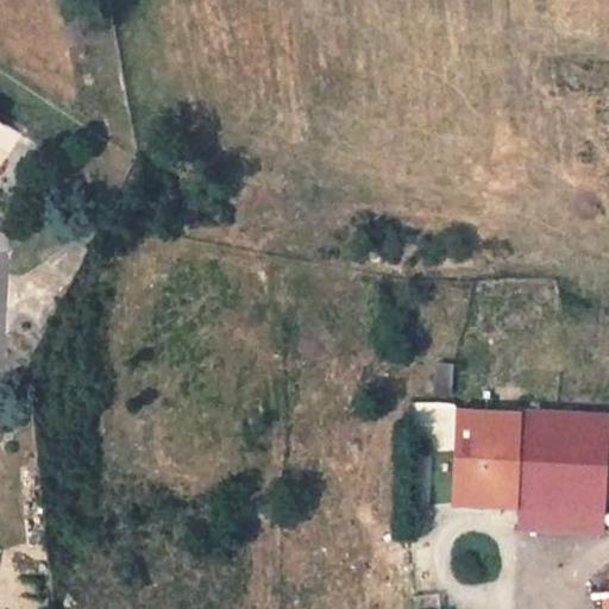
[(452,364),(433,363),(432,394),(451,395),(452,364)]
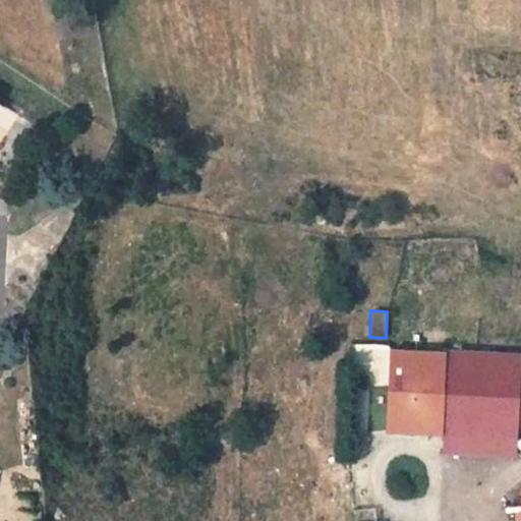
[(445,351),(391,347),(387,432),(442,436),(445,351)]
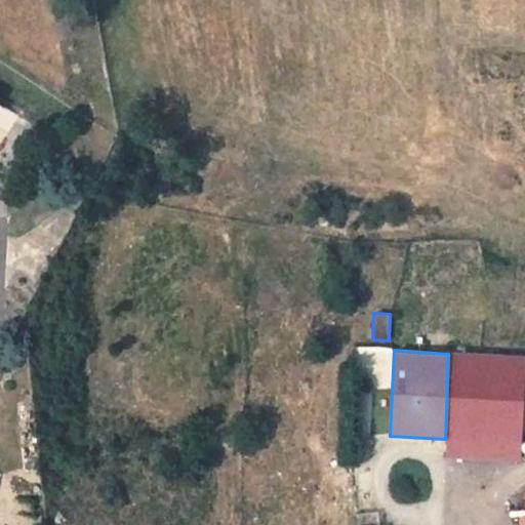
[(524,359),(448,354),(445,439),(521,444),(521,433),(524,367),(524,359)]
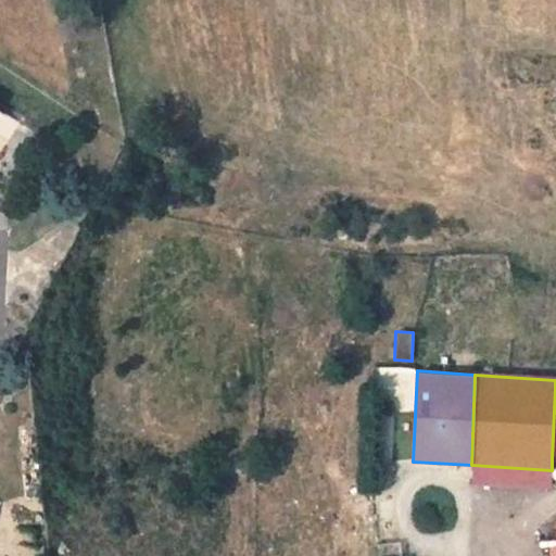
[(552,470),(471,465),(470,483),(550,489),(552,470)]
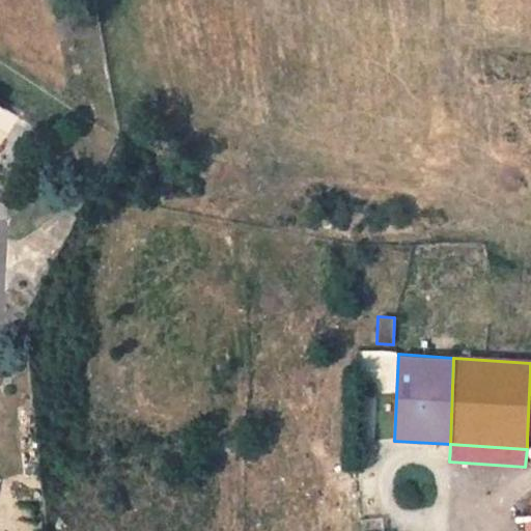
[(376,508),(361,509),(364,530),(379,530),(376,508)]
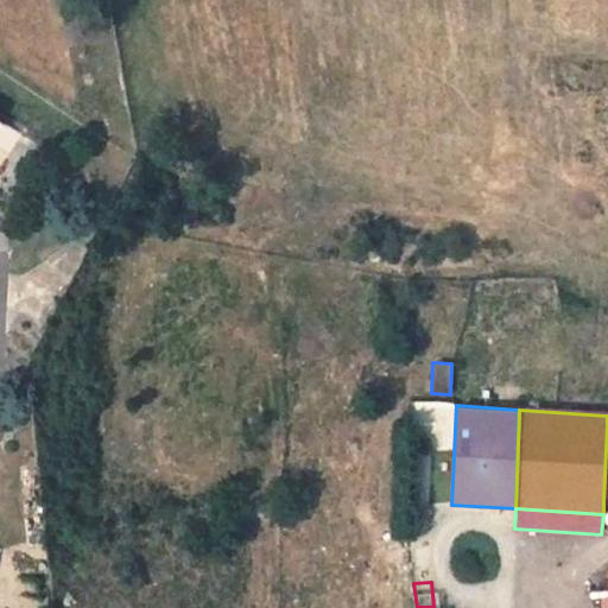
All buildings are outlined.
